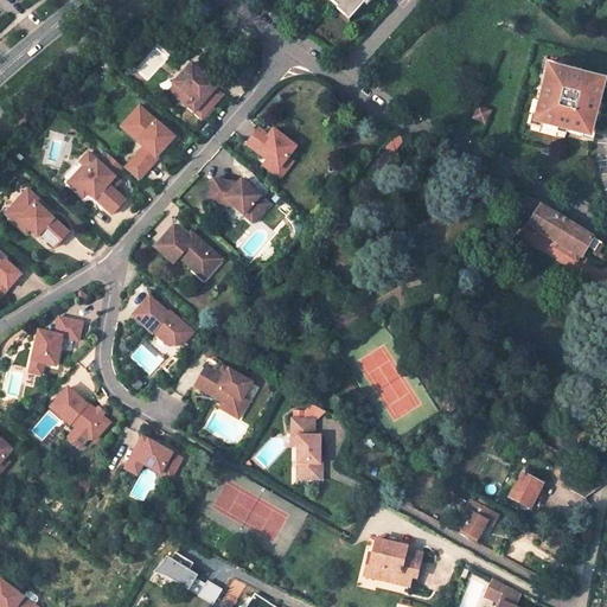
[(357,0),(327,0),(327,1),(333,7),(337,4),(350,16),(360,2),(357,0)]
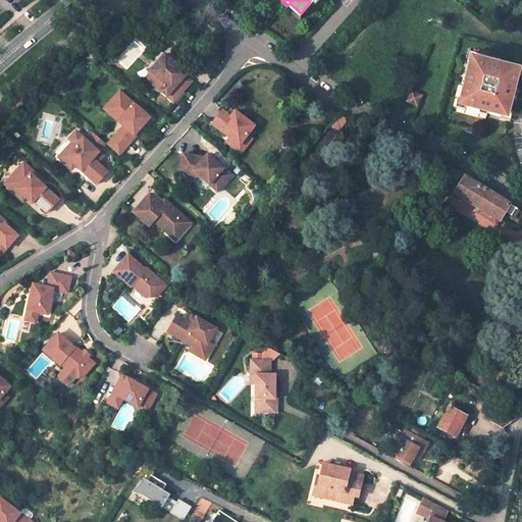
[(301,13),(290,3),(286,6),(285,7),(297,17),(301,13)]
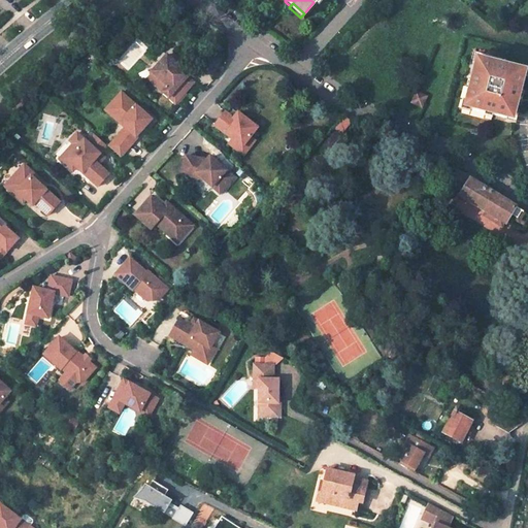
[(170,54),(154,70),(169,86),(164,91),(170,97),(177,90),(192,75),(170,54)]
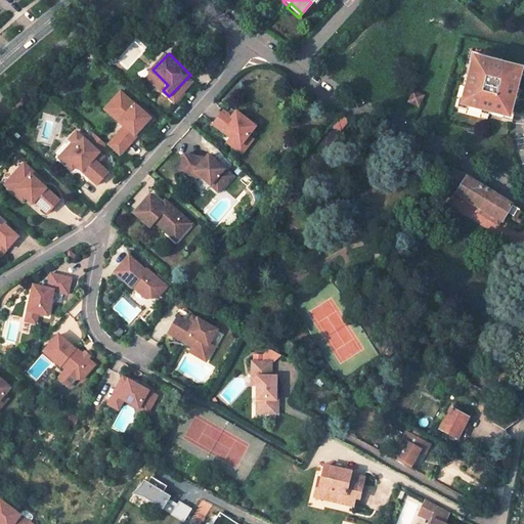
[(465,83),(461,98),(467,100),(466,106),(481,110),(481,108),(488,111),(487,112),(509,117),(514,99),(510,98),(513,84),(517,85),(522,67),(500,61),(499,63),(492,61),(493,59),(478,56),(477,62),(470,60),(466,77),(468,77),(466,84),(465,83)]
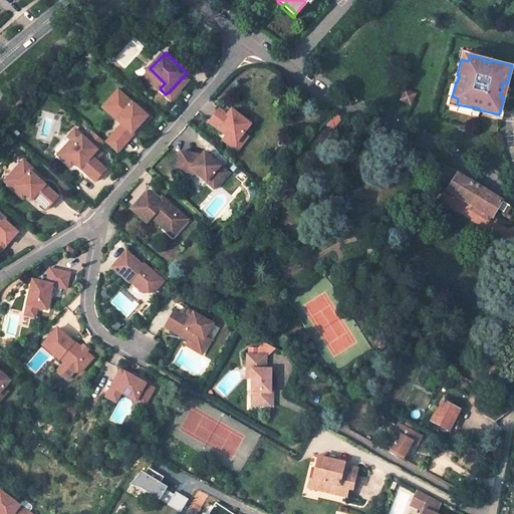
[(194,80),(187,73),(173,87),(180,94),(194,80)]
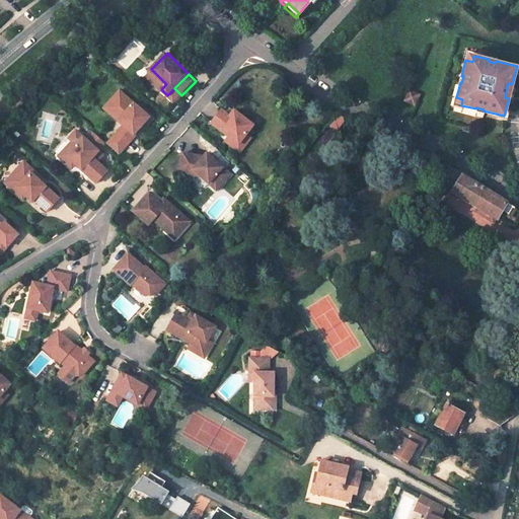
[(120,91),(108,103),(123,117),(119,122),(123,126),(114,137),(126,147),(135,136),(134,135),(149,117),(120,91)]
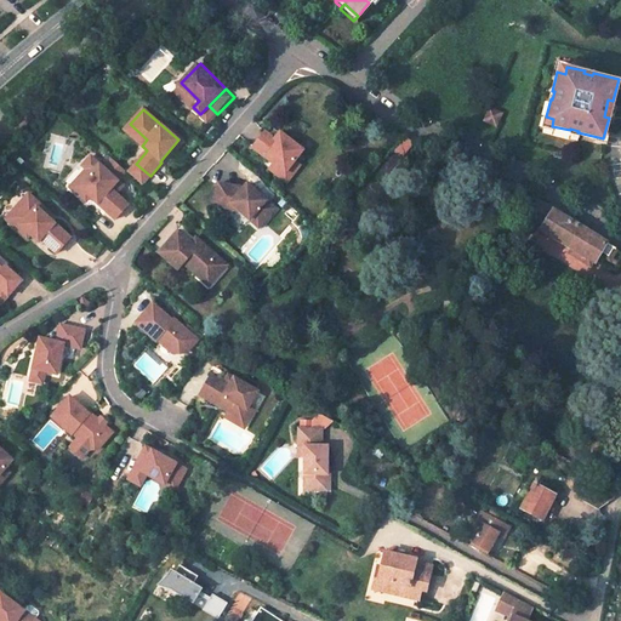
[(489,114),(484,124),(495,129),(500,119),(489,114)]
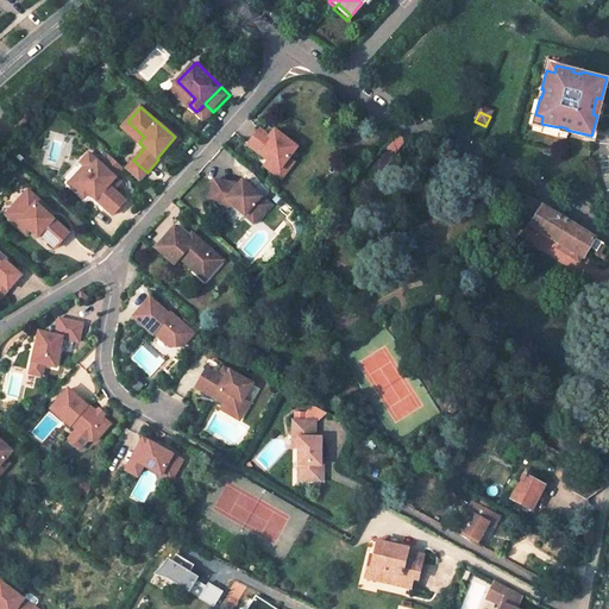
[(144,137),(127,121),(123,127),(139,143),(144,137)]
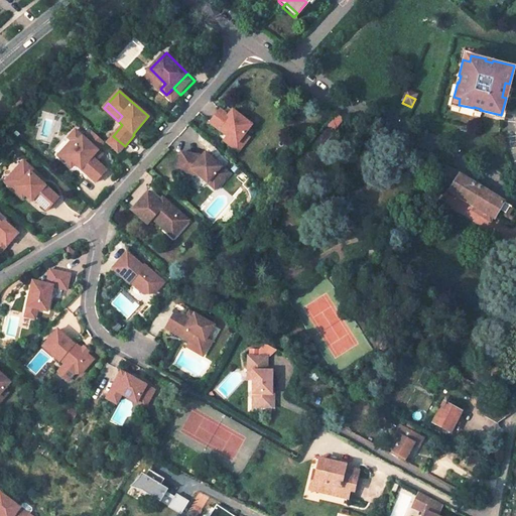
[(231,118),(220,109),(209,122),(227,135),(237,142),(244,132),(251,124),(235,112),(231,118)]
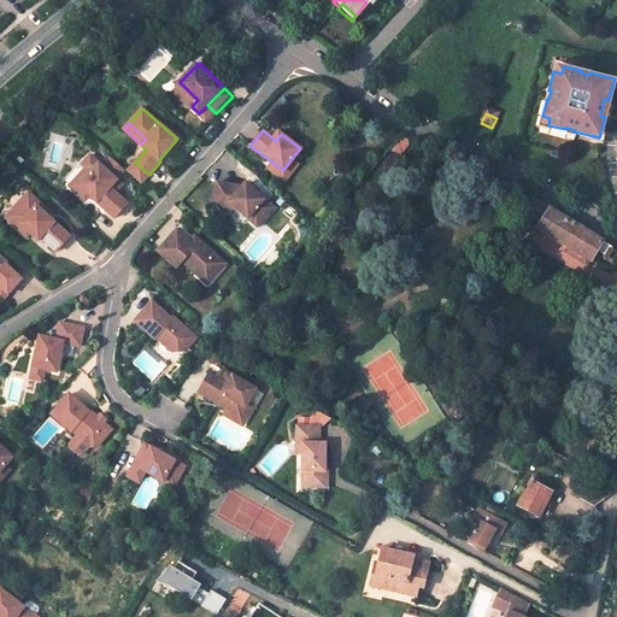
[(404,135),(391,148),(399,157),(406,151),(405,150),(413,140),(404,135)]
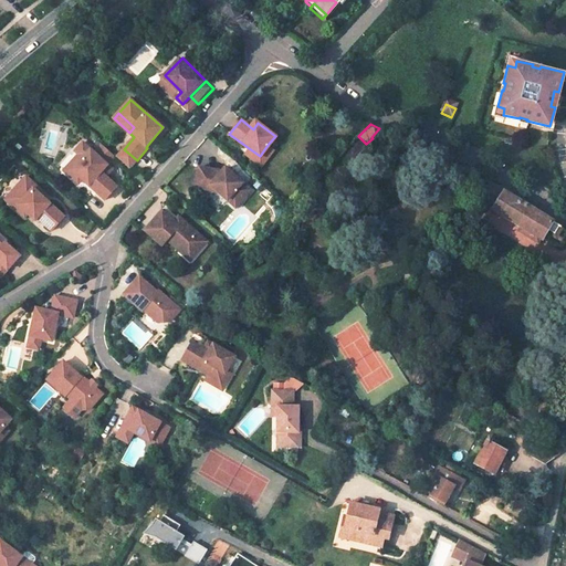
[(108,165),(83,143),(76,152),(80,155),(84,158),(73,170),(83,179),(106,200),(117,187),(106,177),(102,173),(108,165)]
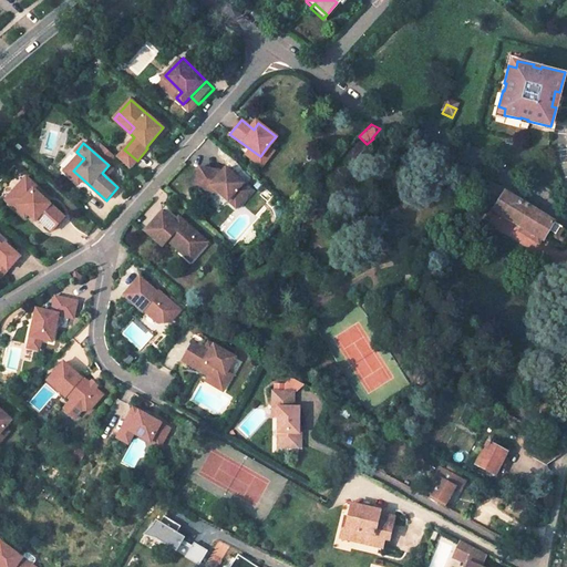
[(116,157),(103,145),(96,152),(111,163),(116,157)]
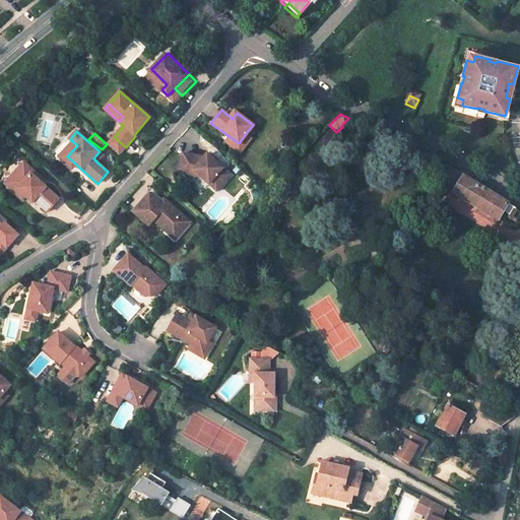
[(239,143),(229,136),(225,140),(240,151),(251,137),(246,133),(239,143)]
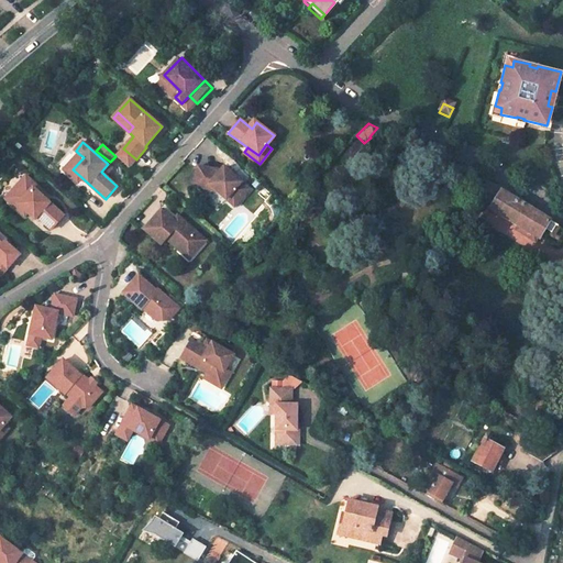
[(136,159),(123,148),(118,155),(131,166),(136,159)]
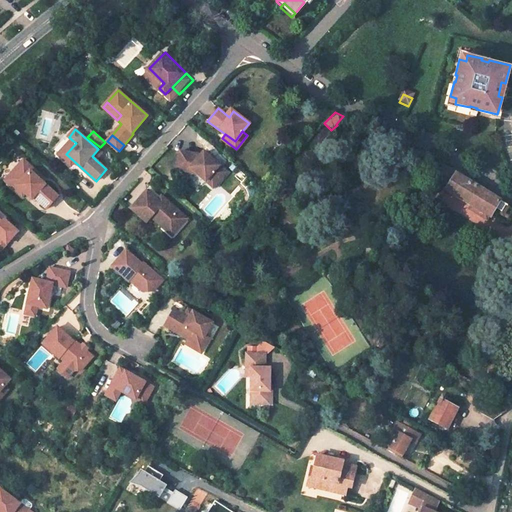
[(76,143),(72,140),(59,154),(71,166),(75,162),(66,154),(76,143)]
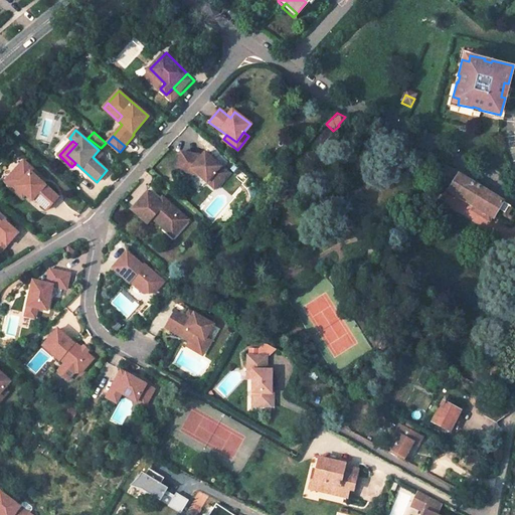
[(108,142),(107,144),(118,154),(120,152),(108,142)]
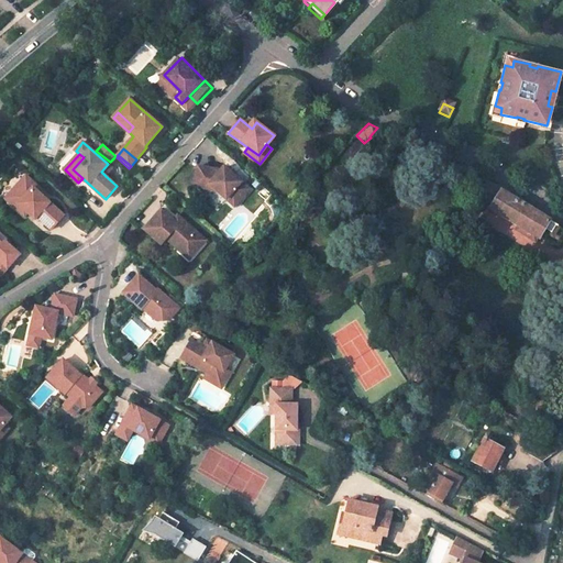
[(106,176),(112,168),(108,164),(101,172),(106,176)]
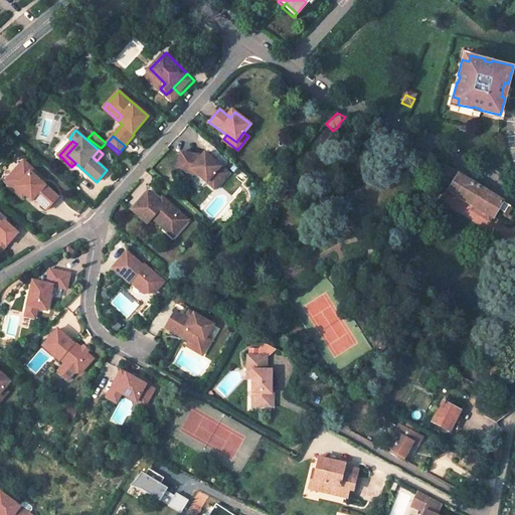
[(217,163),(205,153),(202,157),(201,156),(181,152),(177,170),(188,172),(189,168),(192,168),(215,188),(228,172),(223,168),(219,168),(215,165),(217,163)]
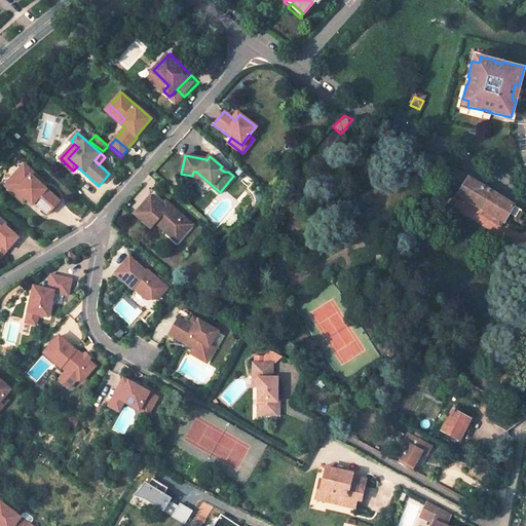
[(49,214),(62,200),(41,183),(33,176),(36,173),(27,162),(11,181),(20,189),(19,190),(29,198),(34,204),(37,201),(49,214)]
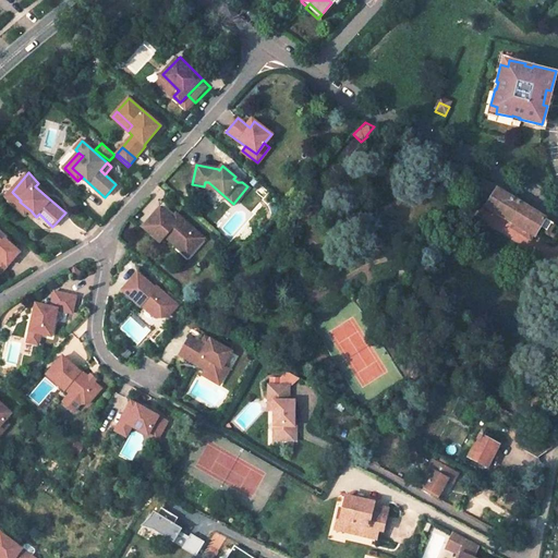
[(550,227),(554,221),(477,176),(471,187),(489,199),(487,203),(523,225),(520,229),(531,233),(532,231),(534,232),(541,221),(550,227)]
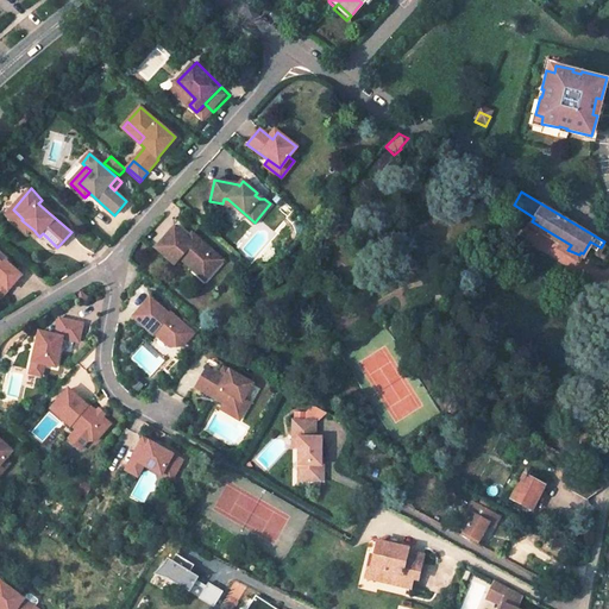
[(51,208),(42,200),(38,203),(48,212),(51,208)]
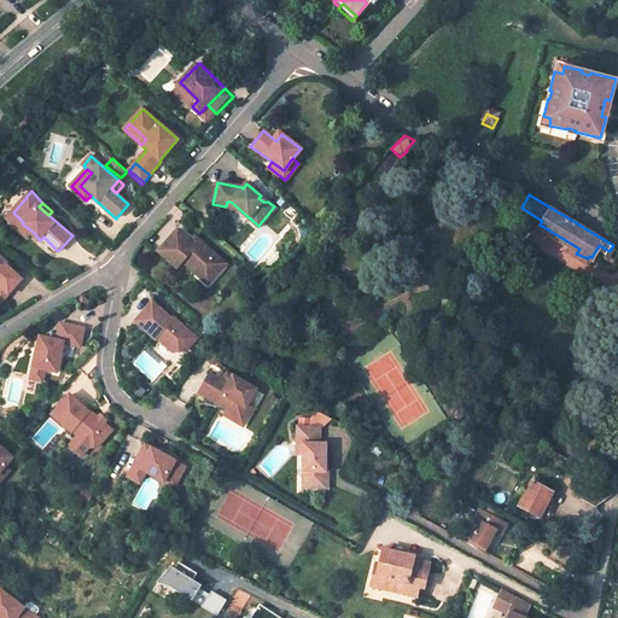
[(22,223),(23,222),(13,213),(9,217),(30,238),(34,233),(22,223)]
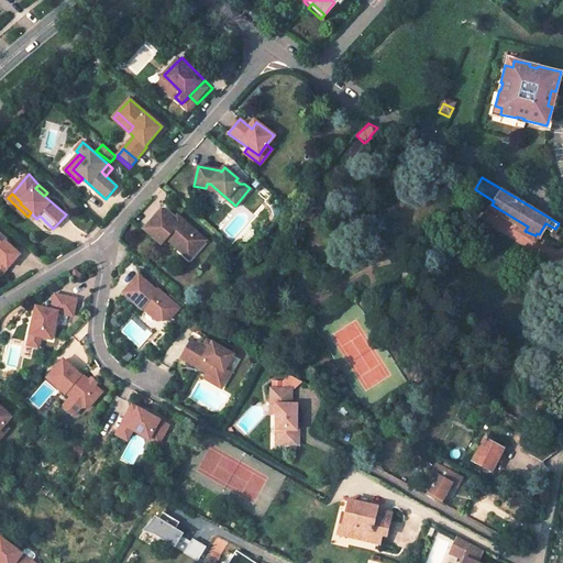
[(162,210),(145,230),(162,245),(167,239),(175,246),(179,242),(192,255),(206,241),(181,220),(177,225),(162,210)]
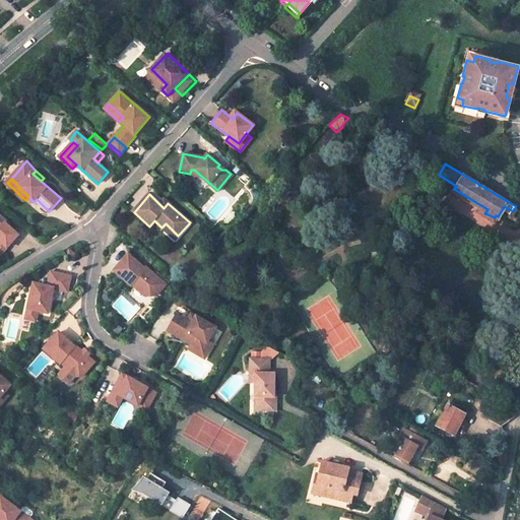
[(3,224),(0,221),(0,239),(8,247),(19,235),(6,222),(3,224)]
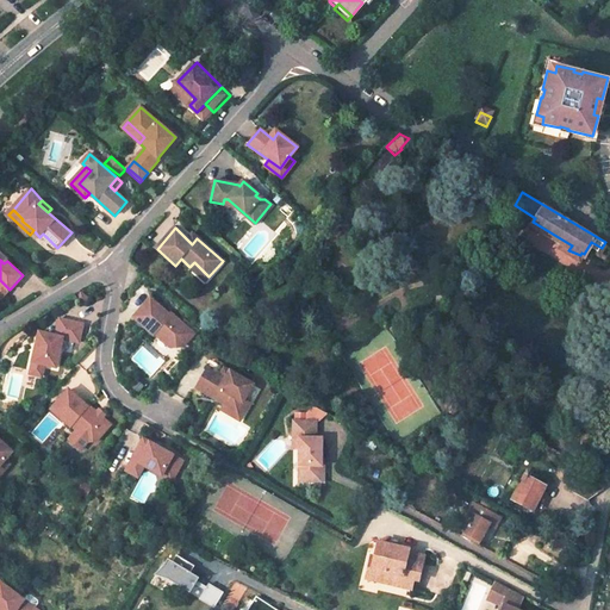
[(194,262),(190,267),(205,281),(209,277),(194,262)]
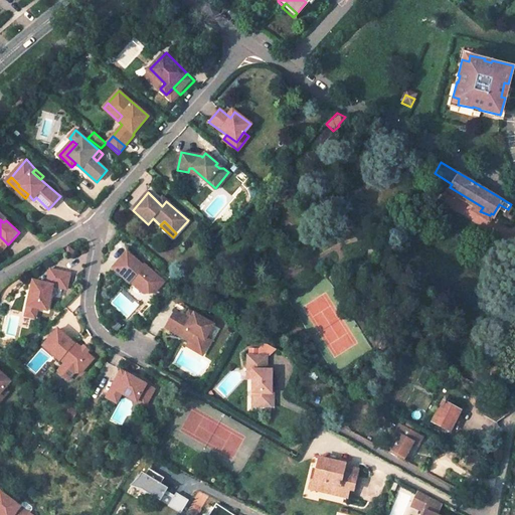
[(218,245),(235,228),(229,223),(216,235),(213,241),(218,245)]
